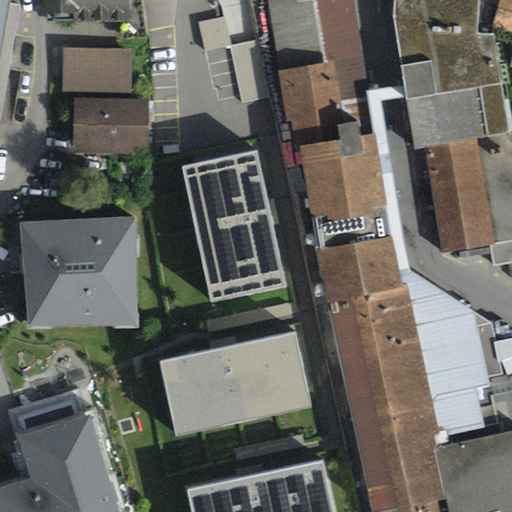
[(0,0),(0,124),(1,124),(21,6),(11,4),(12,0),(0,0)]
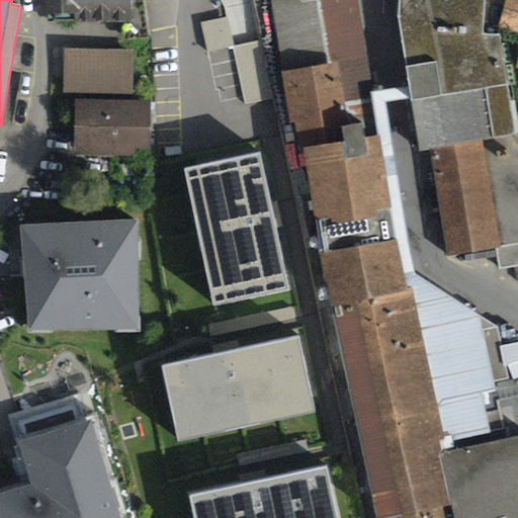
[(45,0),(46,14),(49,15),(48,22),(120,22),(121,40),(148,38),(143,0),(45,0)]
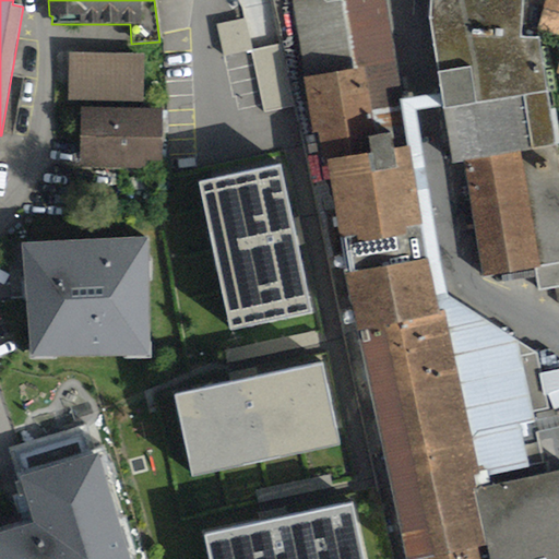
[(325,0),(292,0),(313,134),(318,134),(322,163),(326,163),(371,155),(369,140),(392,137),(394,151),(421,146),(418,113),(428,111),(443,108),(441,95),(425,97),(405,99),(385,0),(341,0),(326,2),(325,0)]
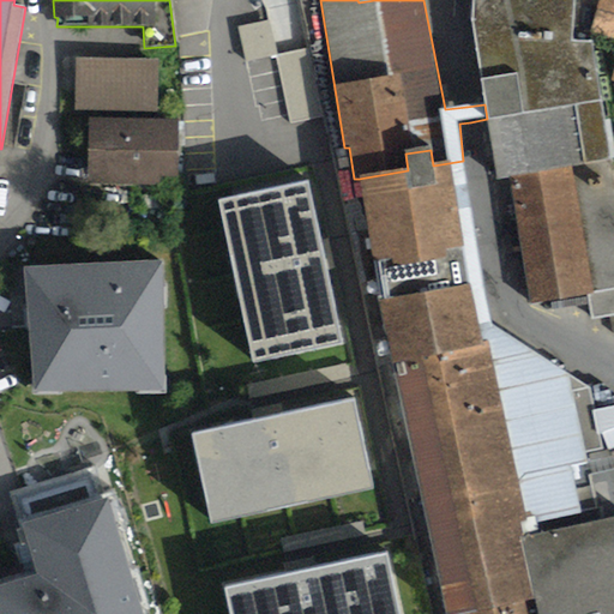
[(473,0),(471,23),(485,104),(487,119),(498,182),(510,180),(534,306),(588,295),(593,320),(611,318),(613,332),(613,163),(594,43),(573,43),(576,0),(473,0)]
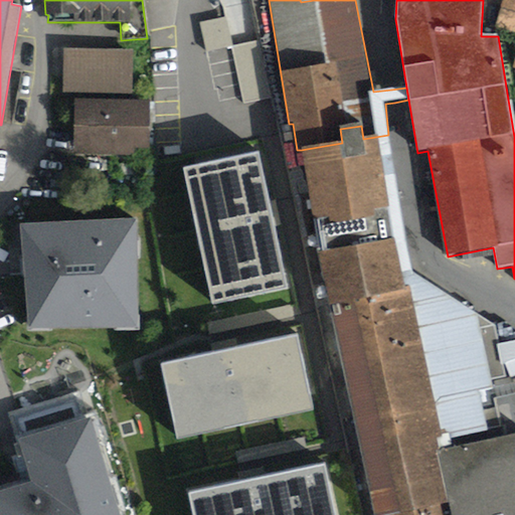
[(514,0),(504,0),(496,28),(514,34),(514,59),(513,68),(514,68),(514,0)]
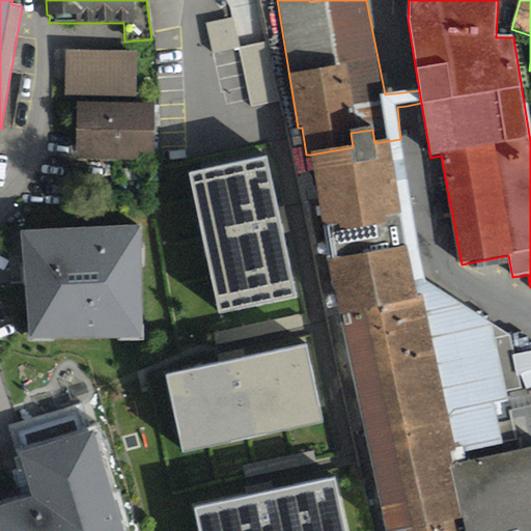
[(241,40),(216,44),(217,57),(242,54),(241,40)]
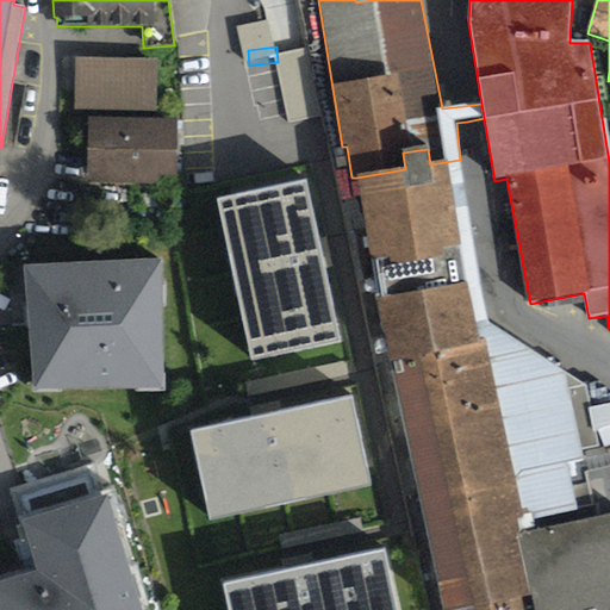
[(160,58),(76,57),(75,111),(160,112),(160,58)]
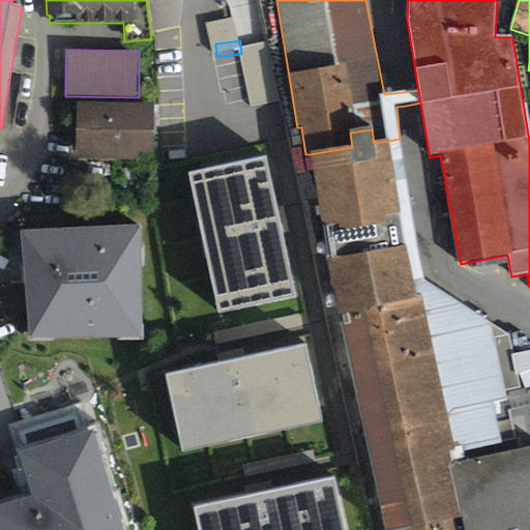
[(76,101),(75,160),(139,162),(139,154),(155,154),(156,102),(76,101)]
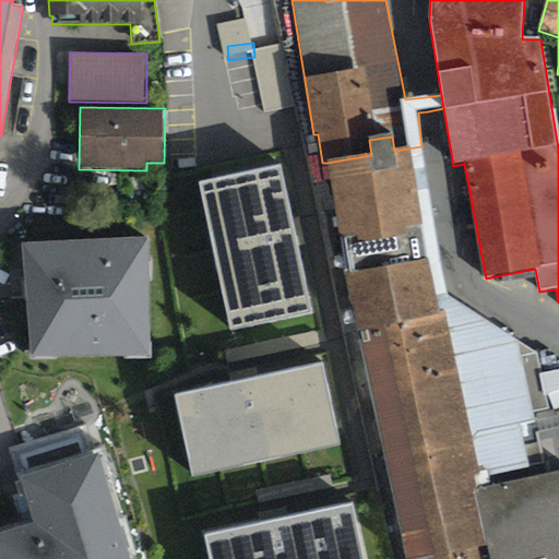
[(490,558),(477,489),(491,487),(489,478),(531,468),(521,424),(537,420),(535,412),(550,408),(536,353),(449,297),(421,146),(394,151),(392,137),(369,140),(371,155),(326,163),(345,276),(404,558),(490,558)]
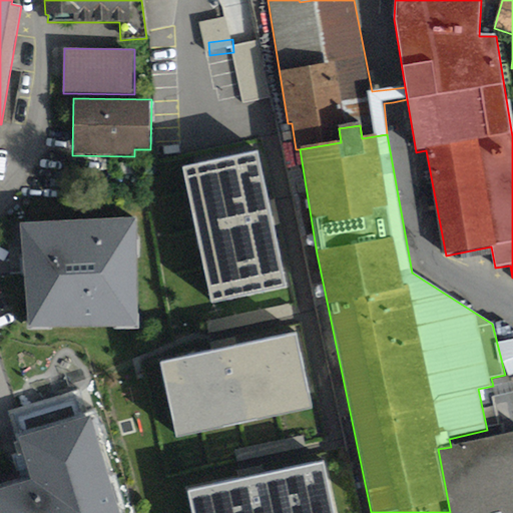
[(253,147),(180,163),(210,301),(285,285),(253,147)]
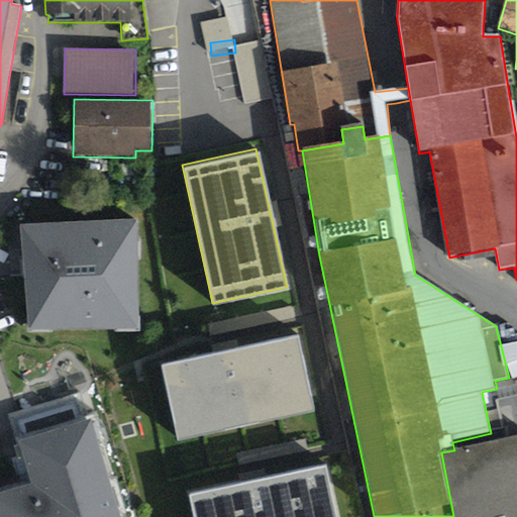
[(135,223),(21,228),(26,335),(140,330),(135,223)]
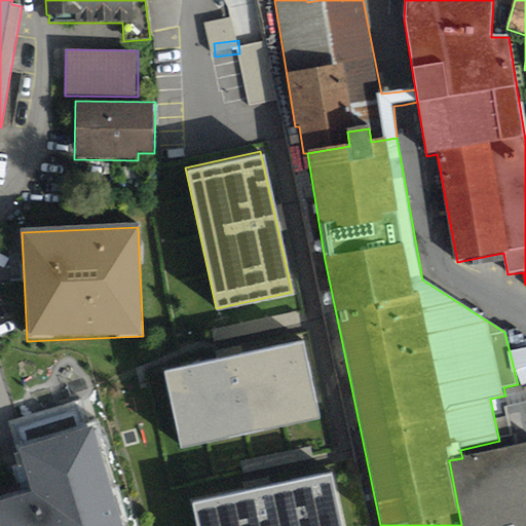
[(302,337),(163,369),(182,448),(320,417),(302,337)]
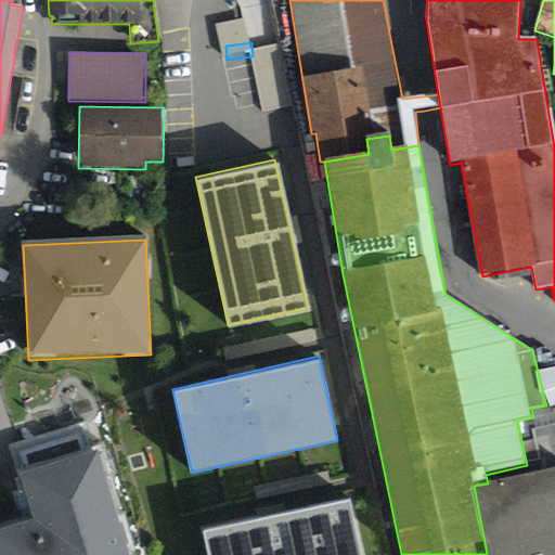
[(130,554),(98,453),(20,478),(35,523),(0,532),(0,554),(130,554)]
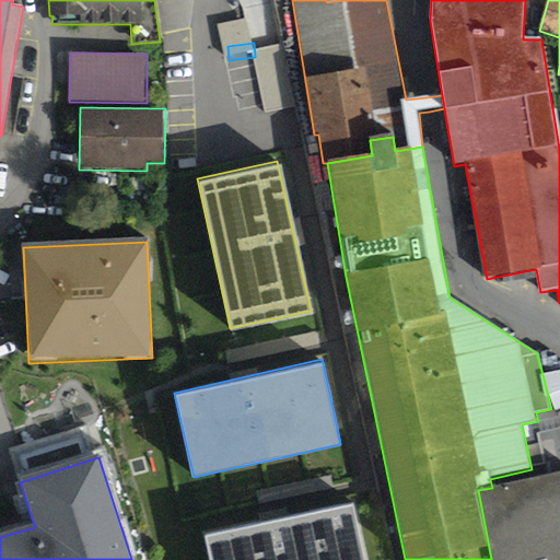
[(287,475),(289,490),(267,494),(268,502),(337,489),(333,466),(287,475)]
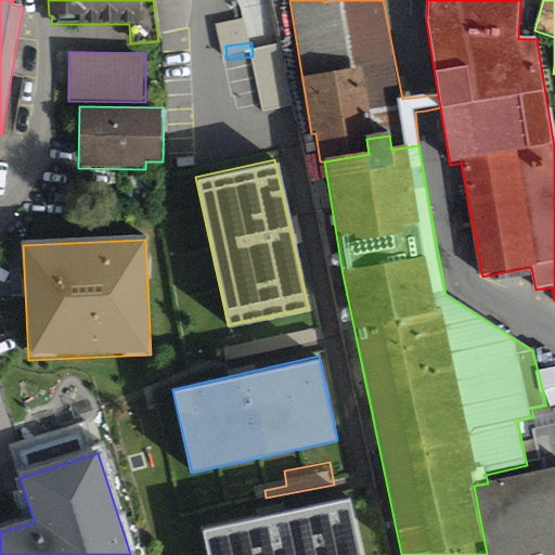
[(474,486),(487,554),(554,554),(554,469),(488,483),(474,486)]
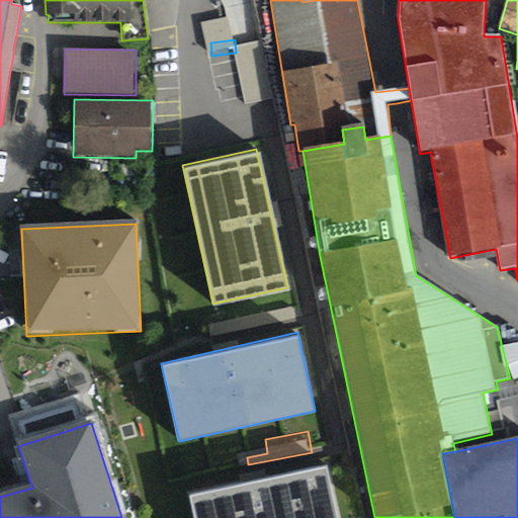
[(337,517),(327,464),(188,494),(193,517),(337,517)]
